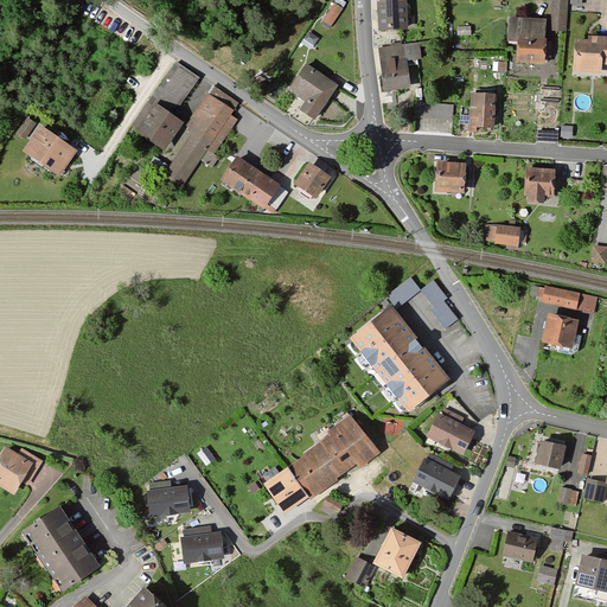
[(406,0),(377,0),(379,30),(408,29),(406,0)]
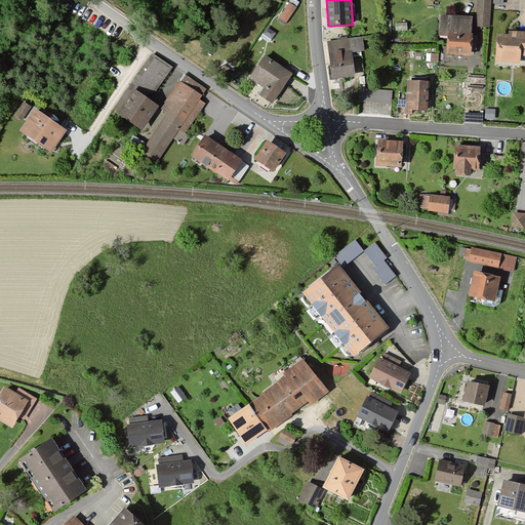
[(491,1),(478,0),(477,27),(489,27),(491,1)]
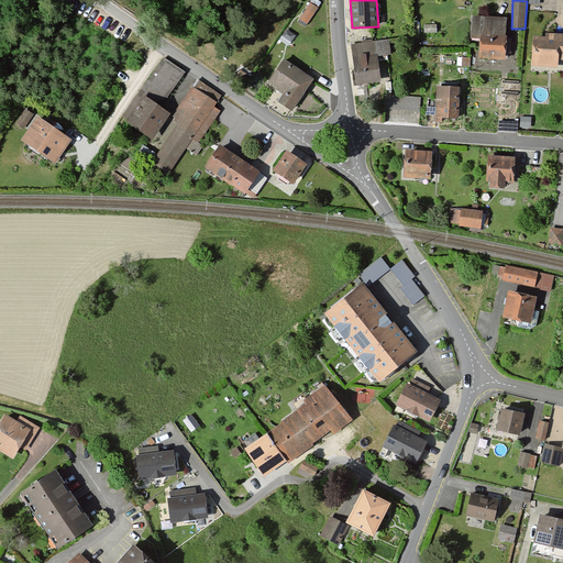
[(318,8),(310,3),(298,22),(306,26),(318,8)]
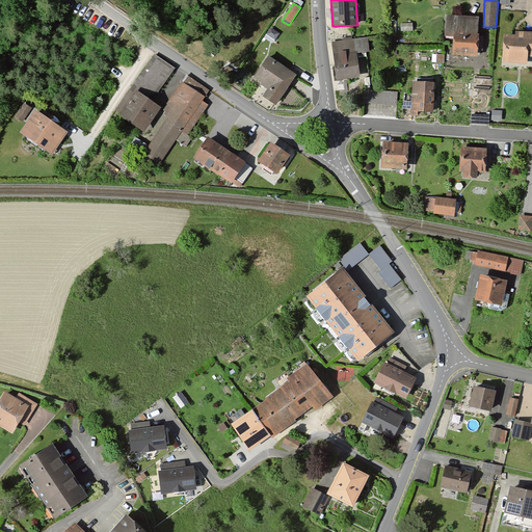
[(478,17),(446,16),(445,35),(453,35),(453,55),(477,56),(478,45),(482,46),(482,36),(478,36),(478,17)]
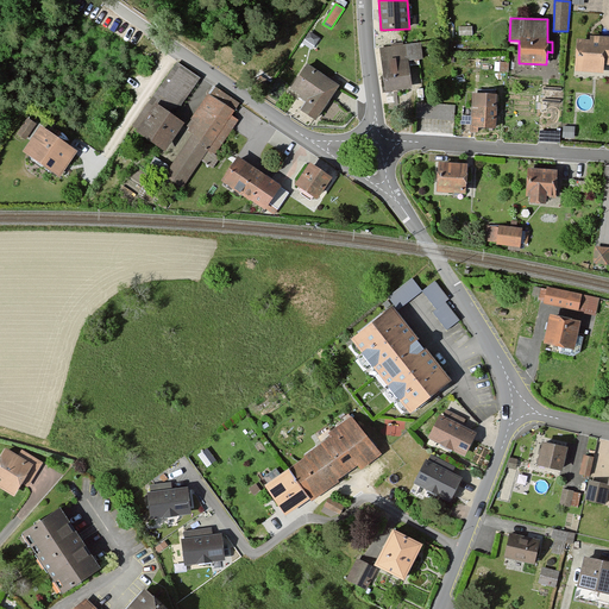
[(321,39),(311,32),(305,39),(315,46),(321,39)]
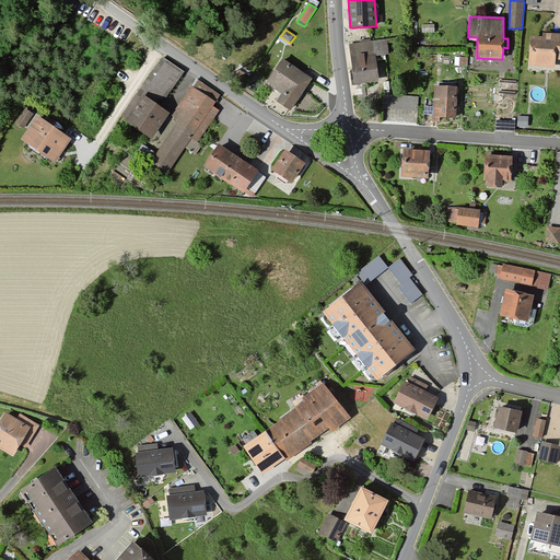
[(559,34),(543,34),(543,37),(531,37),(529,66),(555,66),(555,59),(559,58),(559,34)]
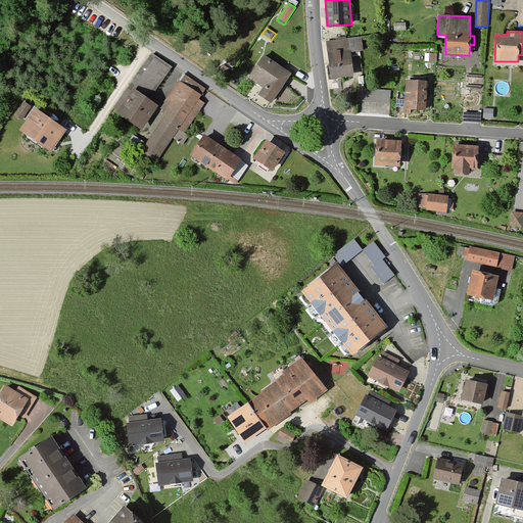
[(362,50),(361,38),(327,41),(331,77),(353,75),(350,51),(362,50)]
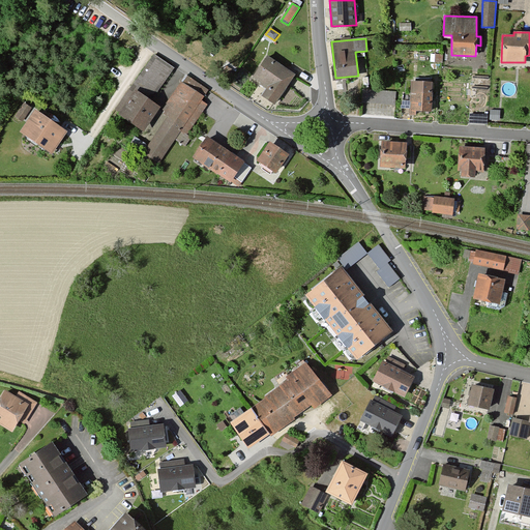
[(150,100),(172,67),(153,55),(115,111),(121,115),(137,91),(150,100)]
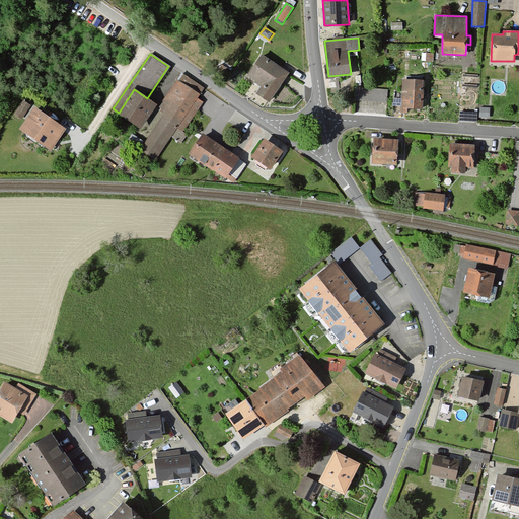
[(289,73),(263,55),(247,76),(262,86),(256,93),(269,101),(289,73)]
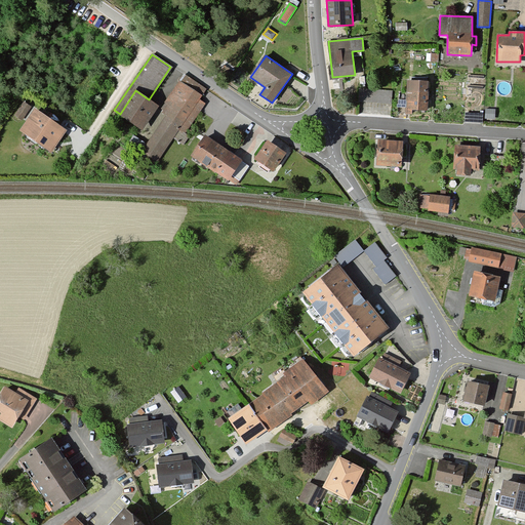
[(199,99),(201,96),(178,81),(165,102),(168,104),(162,112),(166,115),(142,152),(156,161),(173,136),(199,99)]
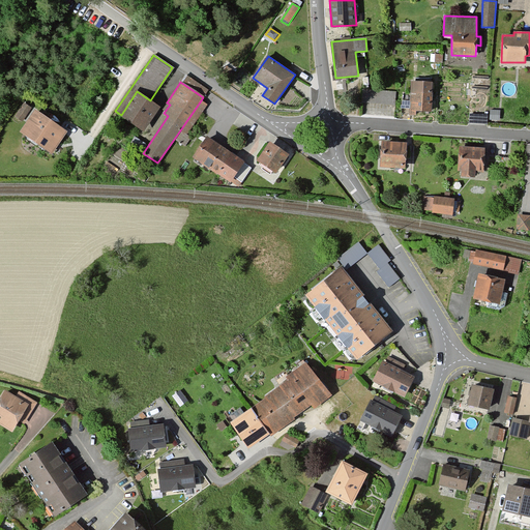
[(432,83),(411,82),(410,111),(431,112),(432,83)]
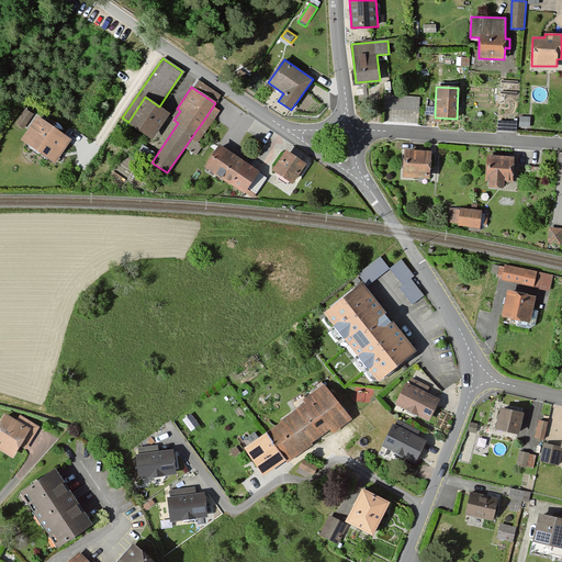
[(418,110),(419,97),(384,96),(384,109),(418,110)]
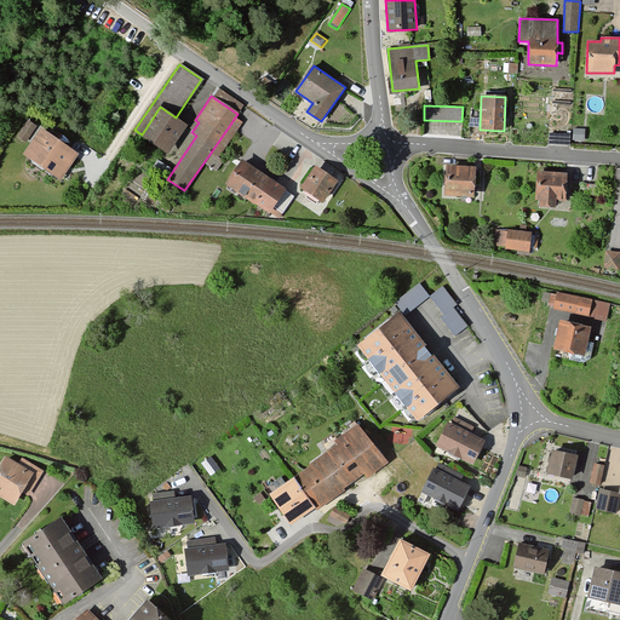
[(176,118),(160,107),(142,135),(168,153),(187,125),(176,118)]
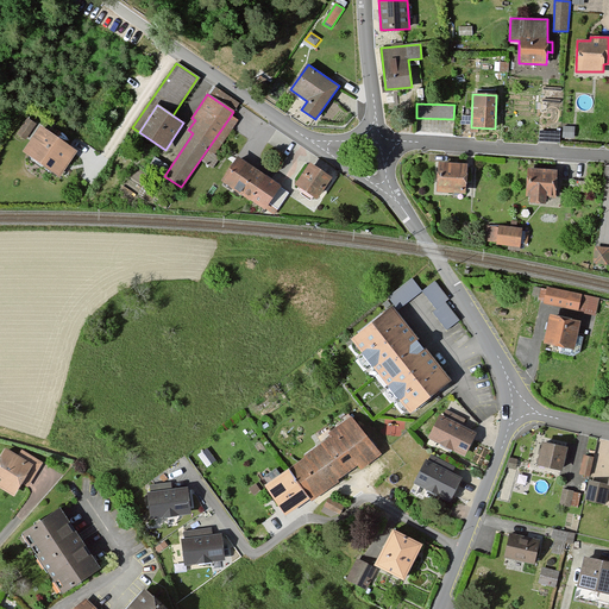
[(238,120),(231,115),(201,158),(212,167),(218,158),(214,155),(238,120)]
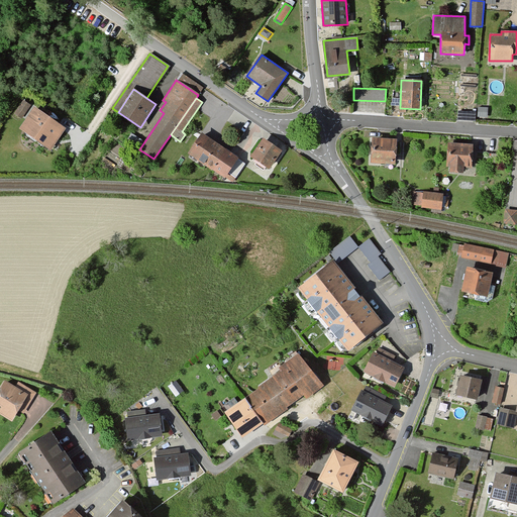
[(21,118),(29,106),(23,102),(15,114),(21,118)]
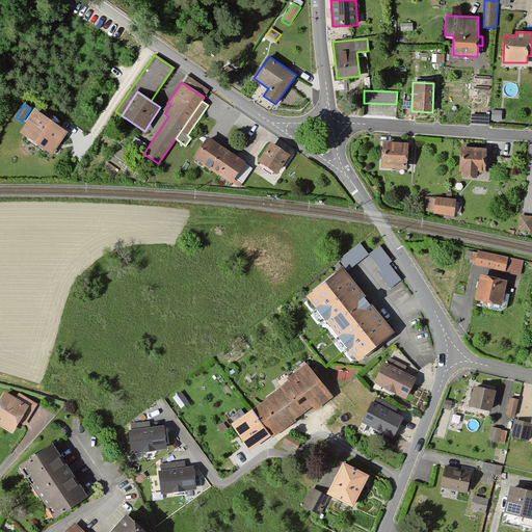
[(52,154),(68,132),(35,110),(20,132),(52,154)]
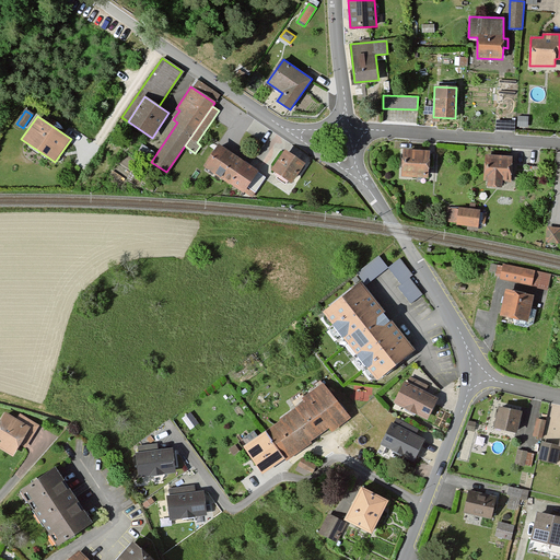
[(248,185),(257,172),(219,146),(205,166),(243,193),(248,185)]
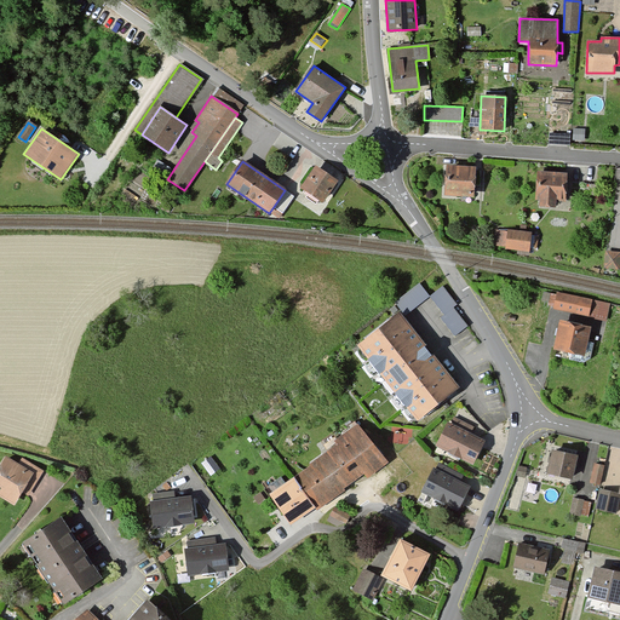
[(476,167),(447,166),(446,195),(475,196),(476,167)]
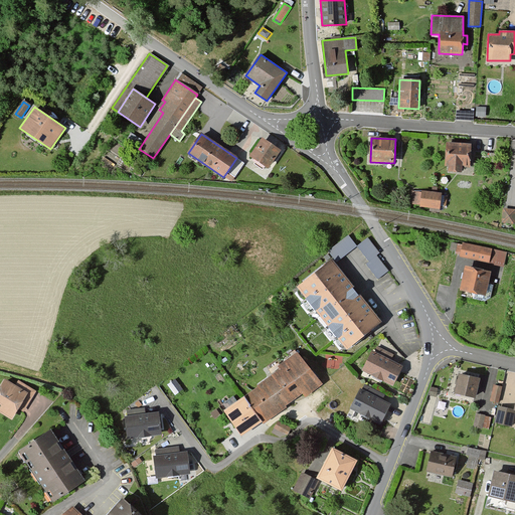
[(280,151),(263,139),(250,155),(269,168),(280,151)]
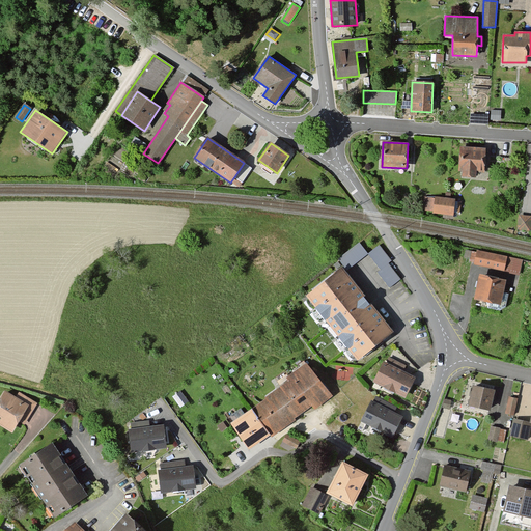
[(485,148),(462,147),(459,171),(463,171),(463,176),(474,177),(475,172),(483,172),(485,148)]
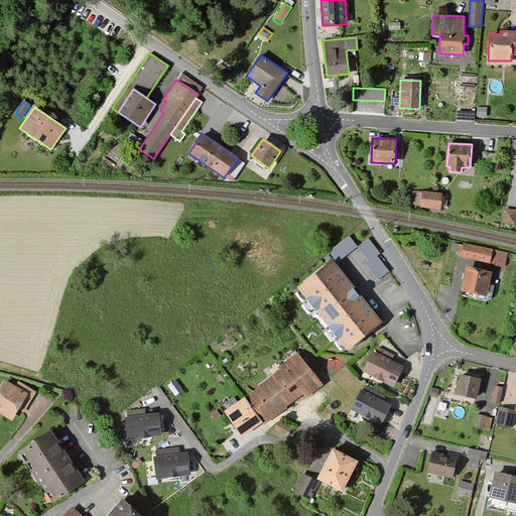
[(245,162),(237,158),(229,170),(236,175),(245,162)]
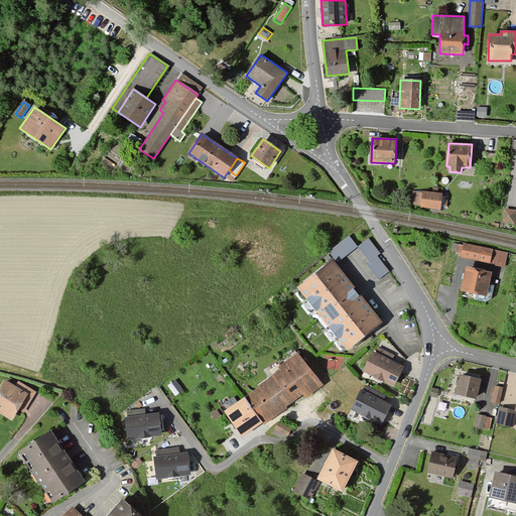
[(431,206),(432,192),(412,191),(411,205),(431,206)]
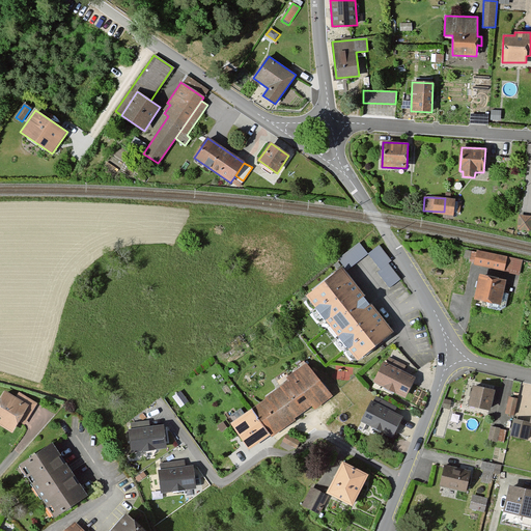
[(454,199),(445,198),(444,212),(453,213),(454,199)]
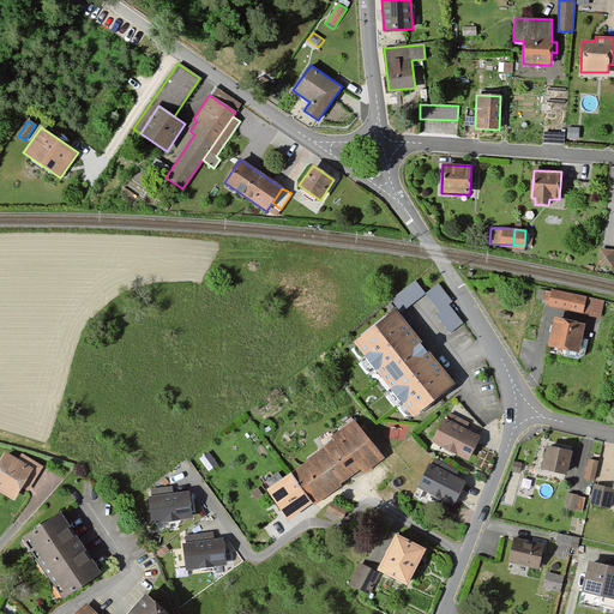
[(613,250),(601,248),(600,265),(613,266),(613,250)]
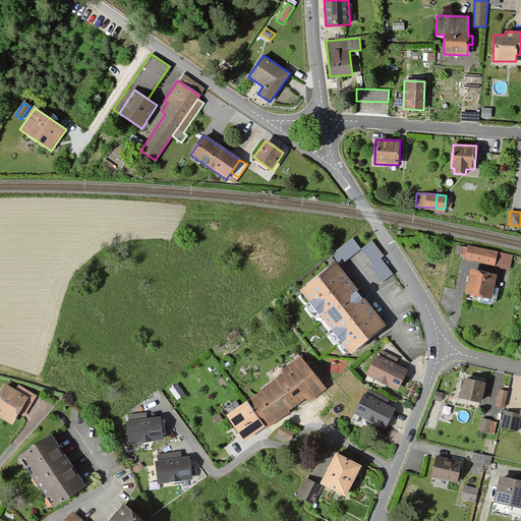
[(352,238),(332,254),(340,266),(361,249),(352,238)]
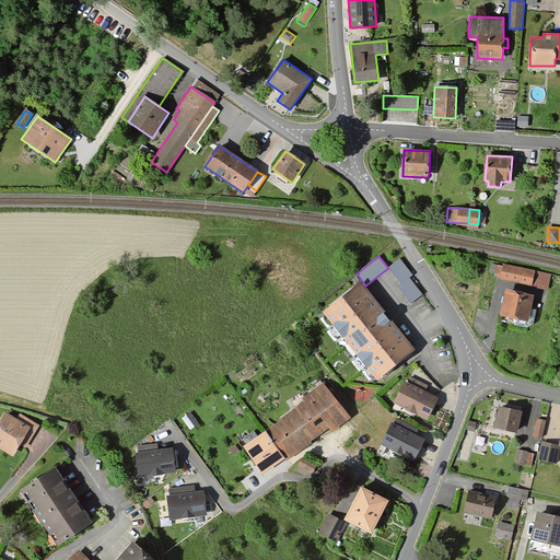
[(400,258),(388,268),(401,284),(409,278),(413,275),(400,258)]
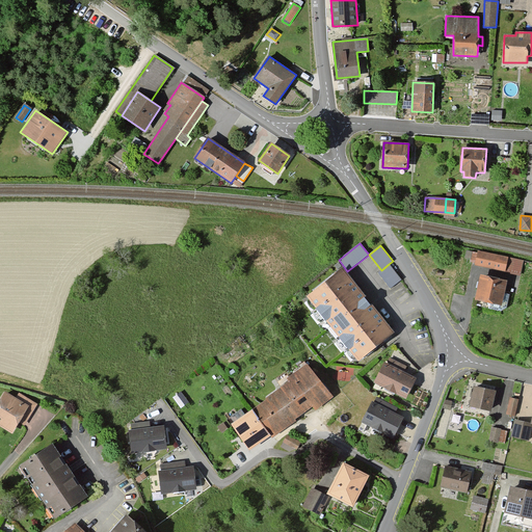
[(522,261),(478,251),(475,265),(519,274),(522,261)]
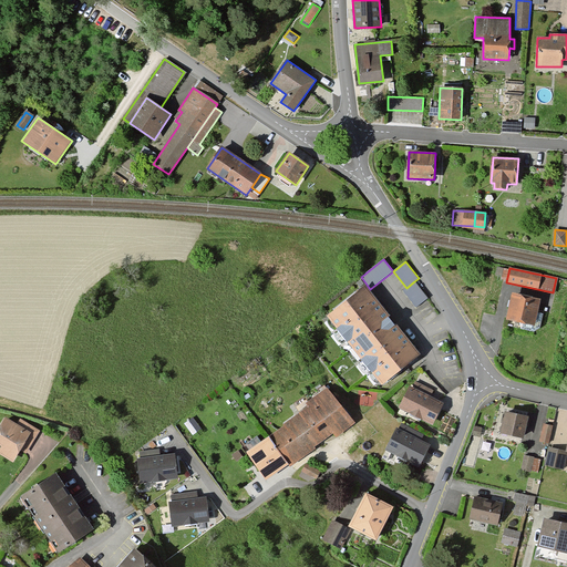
[(429,298),(414,281),(406,288),(403,290),(416,308),(429,298)]
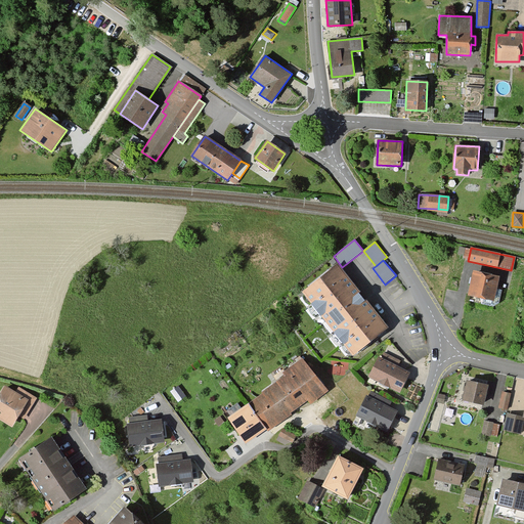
[(388,328),(337,264),(303,292),(354,355),(388,328)]
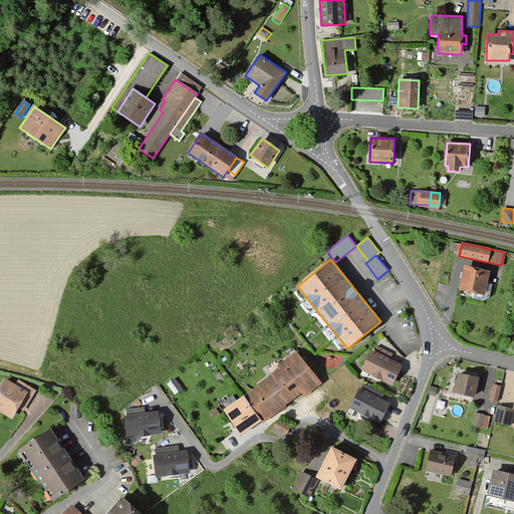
[(488,270),(464,265),(459,288),(467,290),(471,298),(483,300),(489,296),(492,283),(486,281),(488,270)]
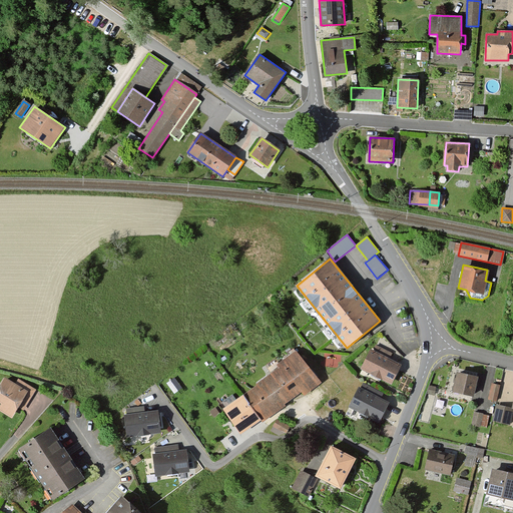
[(392,353),(376,346),(374,351),(371,349),(361,369),(392,384),(401,365),(389,359),(392,353)]
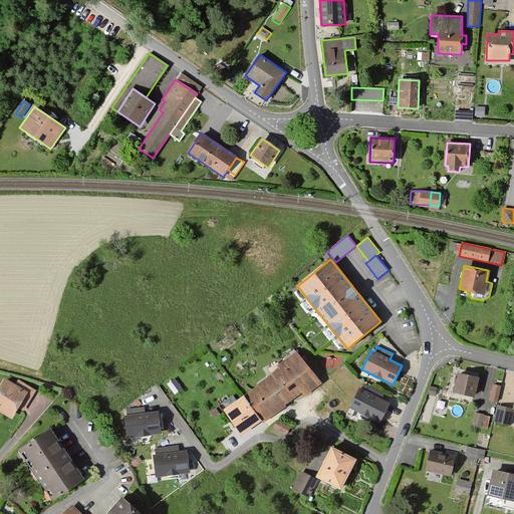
[(320,383),(297,351),(278,365),(280,367),(256,384),(257,386),(243,396),(261,420),(262,422),(302,393),(305,396),(320,383)]
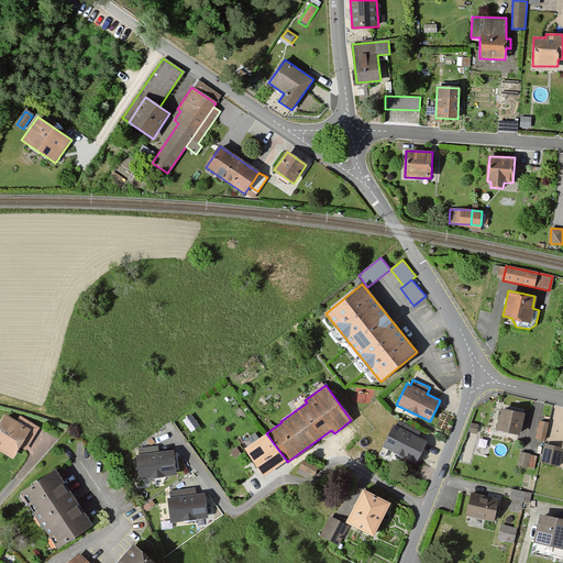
[(525,414),(501,408),(496,430),(519,435),(525,414)]
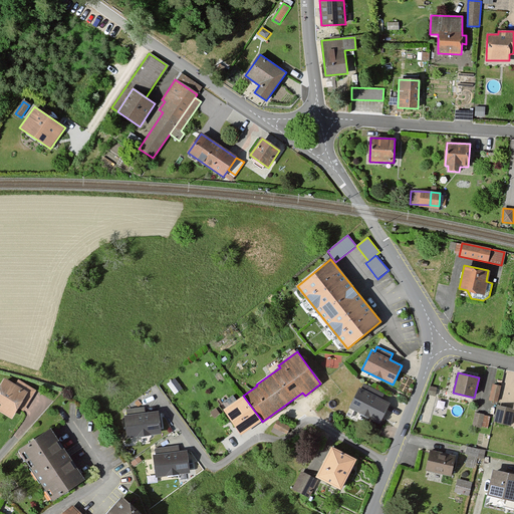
[(15,384),(5,377),(0,386),(0,403),(2,405),(0,407),(0,411),(11,418),(18,407),(22,410),(35,391),(18,379),(15,384)]
